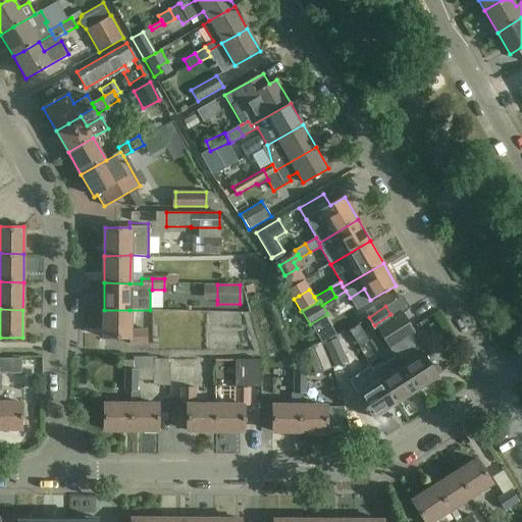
[(129,330),(129,310),(104,310),(104,337),(129,338),(129,344),(147,344),(148,330),(129,330)]
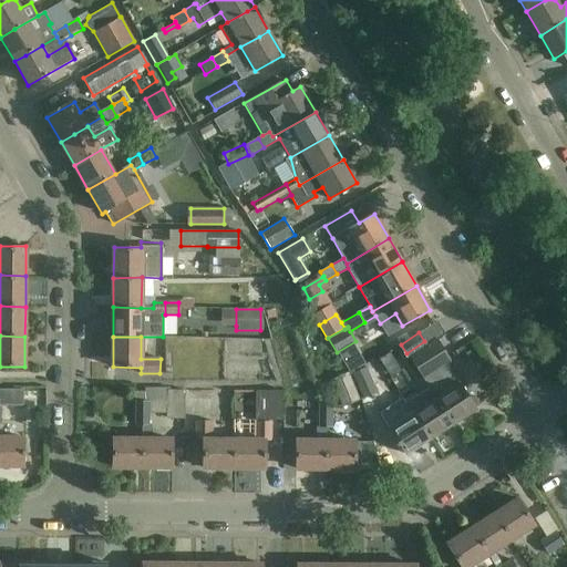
[(449,360),(435,339),(409,357),(422,378),(445,362),(449,360)]
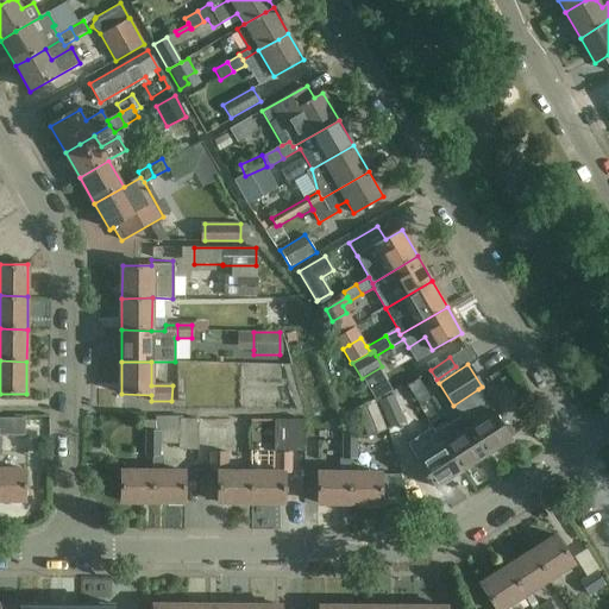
[(460,416),(484,454),(510,438),(491,410),(478,389),(453,406),(460,416)]
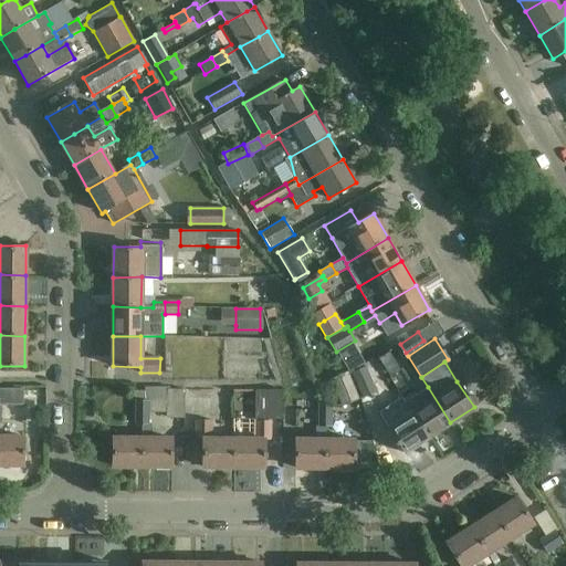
[(376,394),(365,368),(353,374),(364,399),(376,394)]
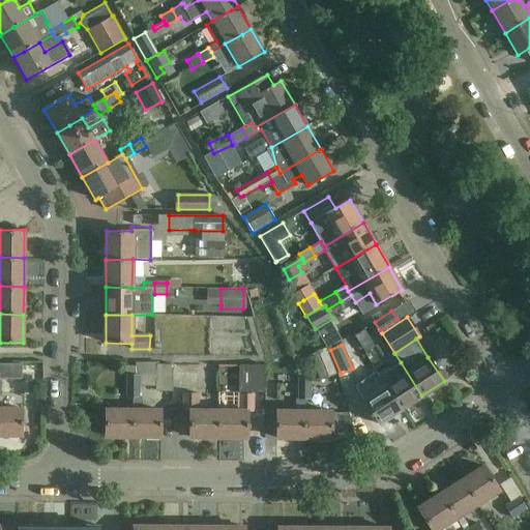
[(335,374),(325,349),(308,356),(319,381),(335,374)]
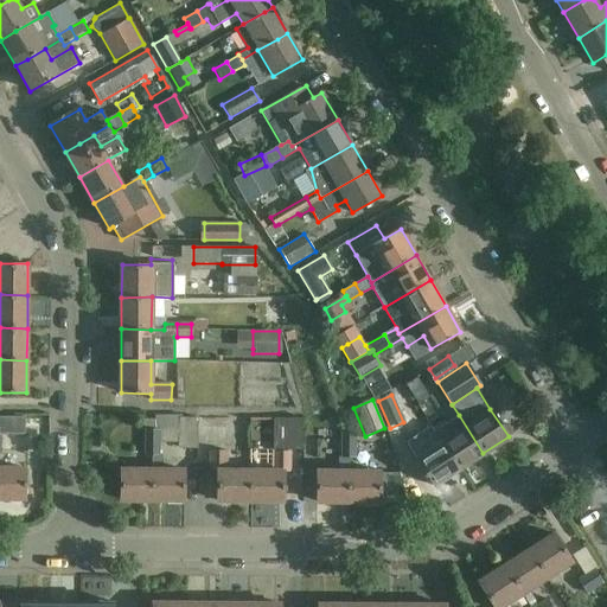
[(192,402),(192,414),(231,415),(232,404),(192,402)]
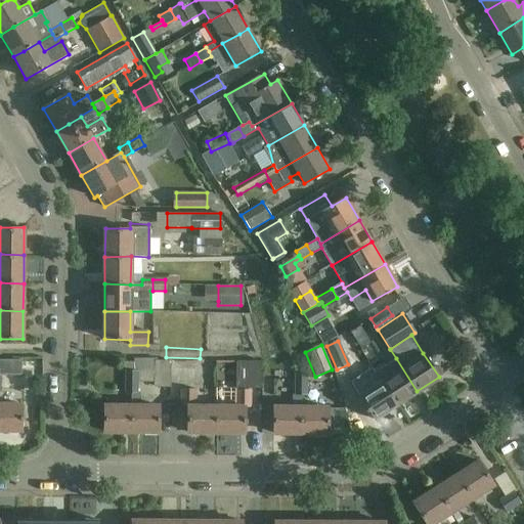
[(417,391),(396,358),(374,372),(380,381),(395,405),(417,391)]
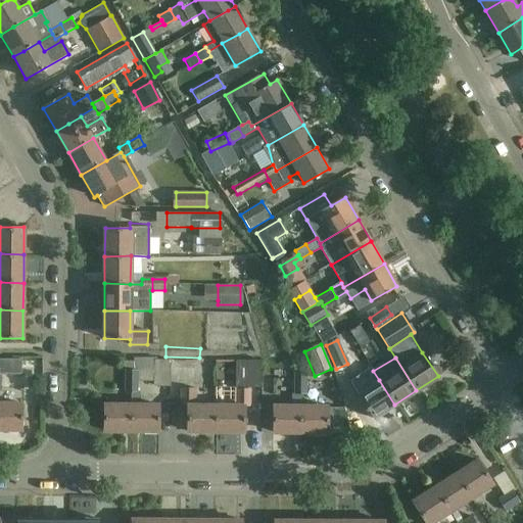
[(0,373),(20,374),(20,360),(0,359),(0,373)]
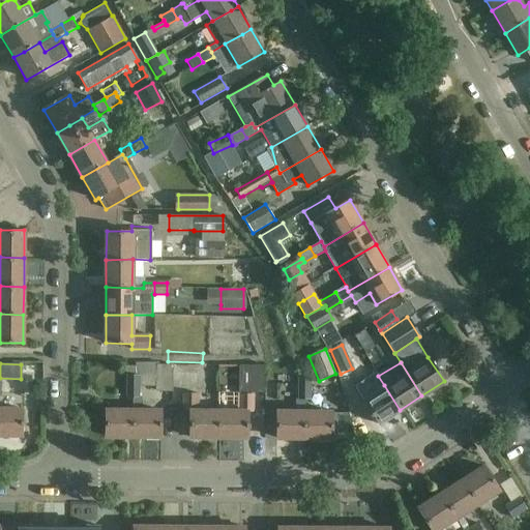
[(155,364),(155,391),(172,391),(172,364),(155,364)]
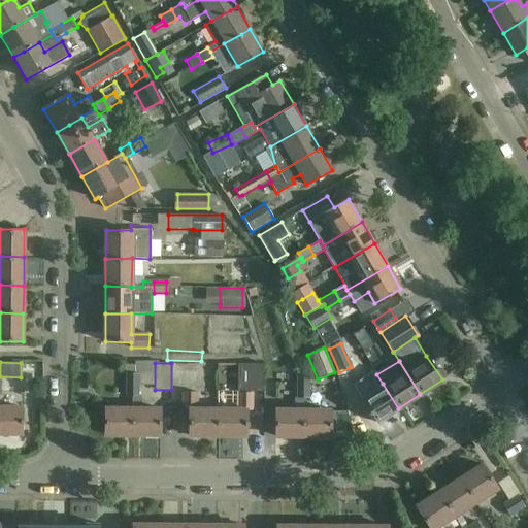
[(263,364),(238,365),(238,392),(264,392),(263,364)]
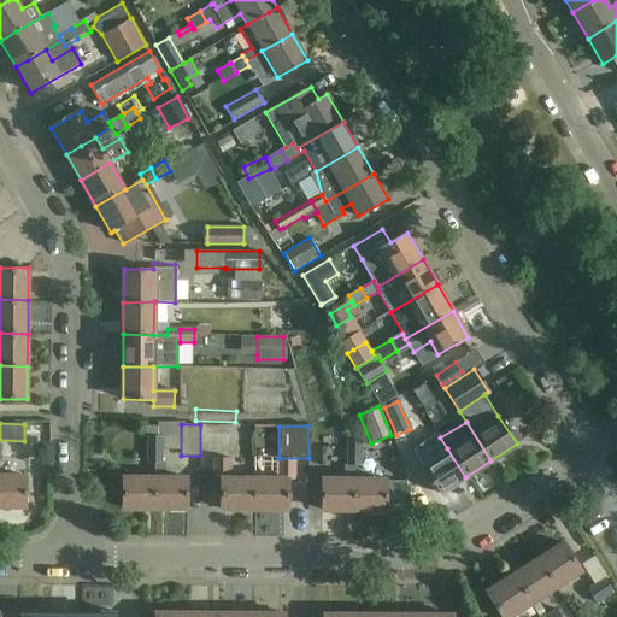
[(146,436),(146,451),(159,451),(159,436),(146,436)]
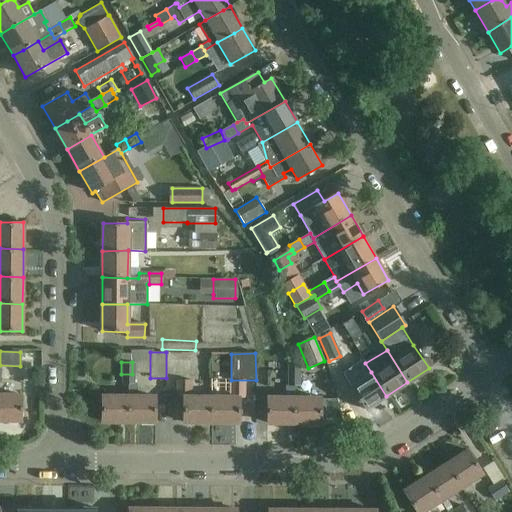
[(287,363),(286,375),(300,375),(300,364),(287,363)]
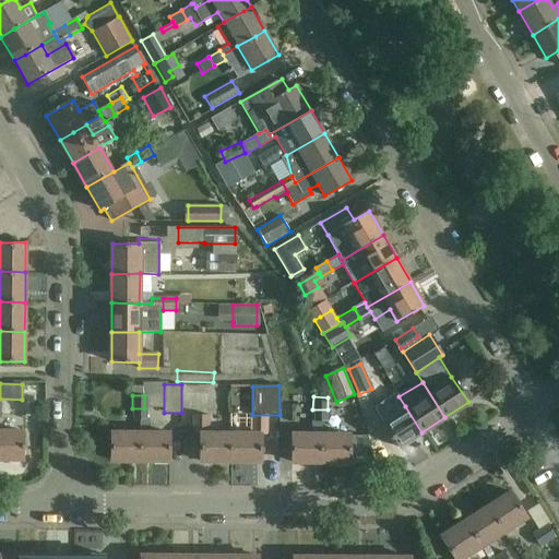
[(421,432),(405,406),(382,420),(399,447),(421,432)]
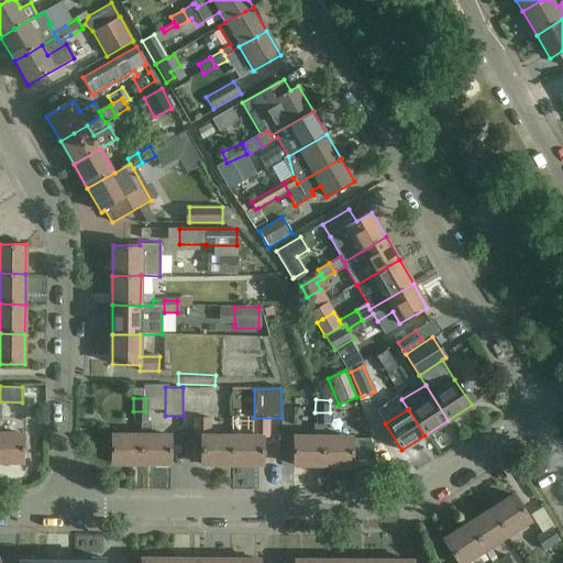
[(145,411),(133,411),(133,423),(142,423),(145,423),(145,421),(145,411)]
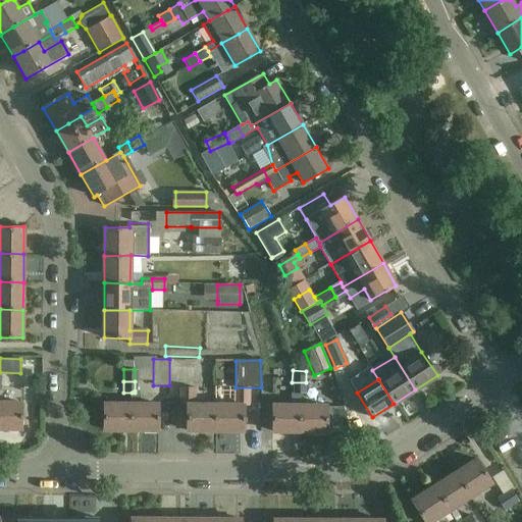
[(292,382),(292,394),(305,394),(306,382),(292,382)]
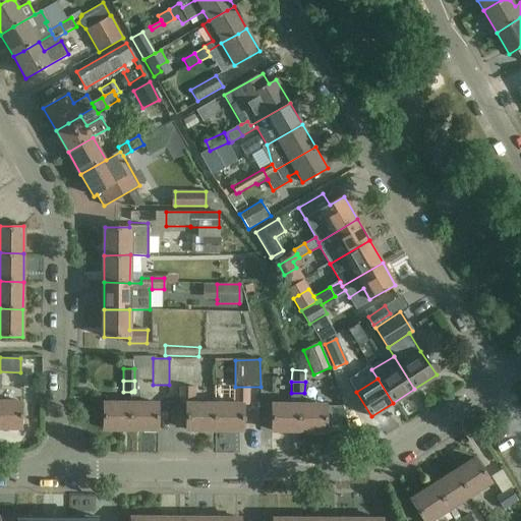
[(186,430),(214,430),(215,404),(193,403),(194,387),(181,387),(181,403),(186,403),(186,430)]
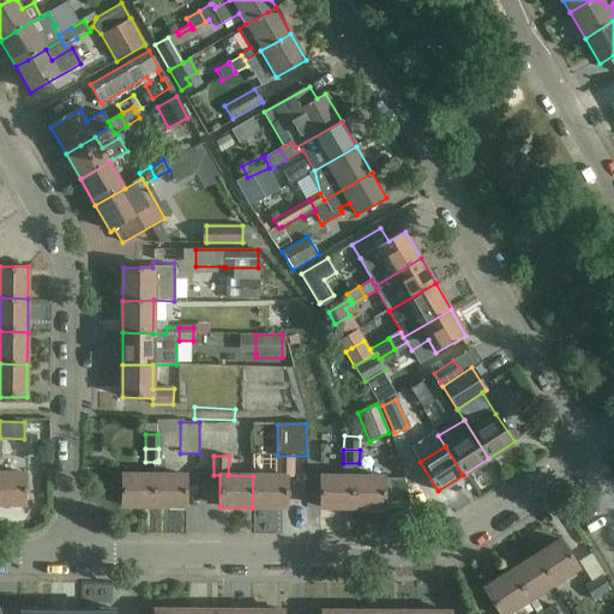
[(277,476),(253,476),(252,507),(286,507),(286,476),(293,476),(293,457),(277,457),(277,476)]
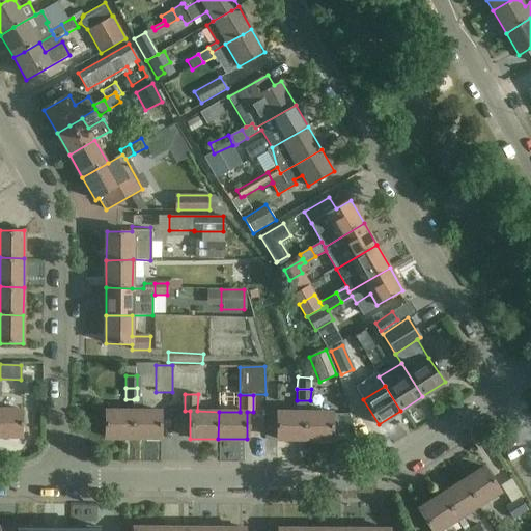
[(137,397),(137,399),(134,399),(133,411),(133,438),(161,438),(161,411),(141,411),(141,397),(137,397)]
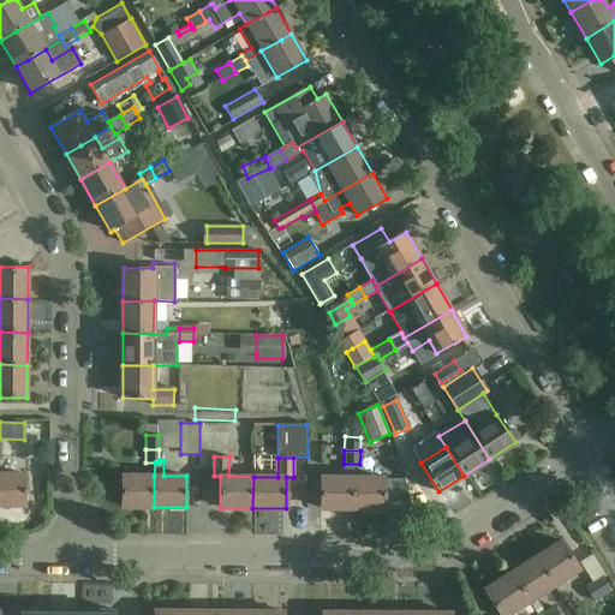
[(27,476),(0,475),(0,505),(25,506),(27,476)]
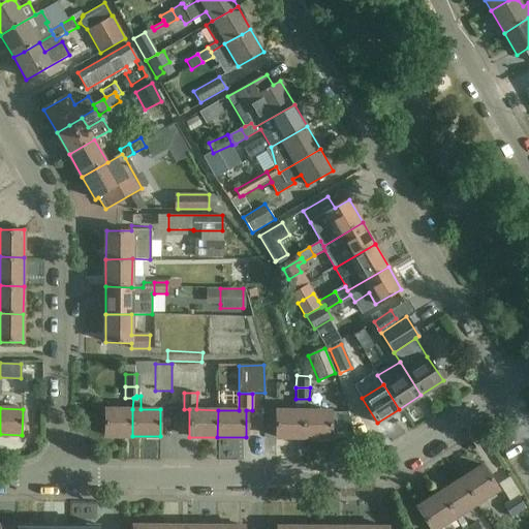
[(105,436),(132,436),(132,409),(105,409),(105,436)]
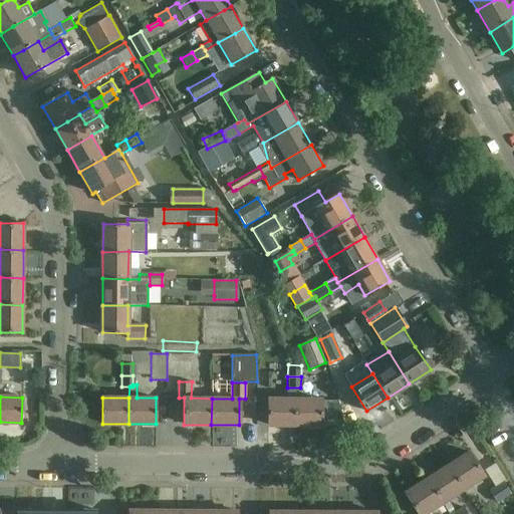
[(294,426),(294,400),(267,400),(267,426),(294,426)]
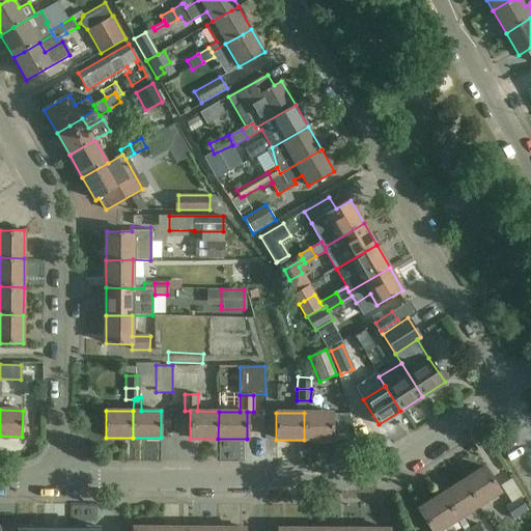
[(304,413),(304,440),(331,440),(331,413),(304,413)]
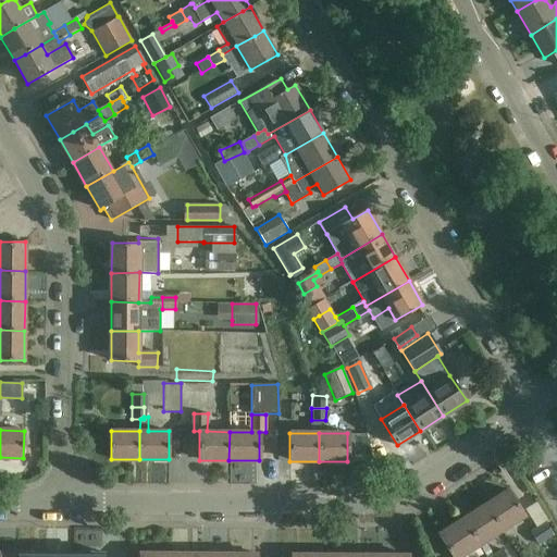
[(484,505),(500,531),(523,516),(507,490),(484,505)]
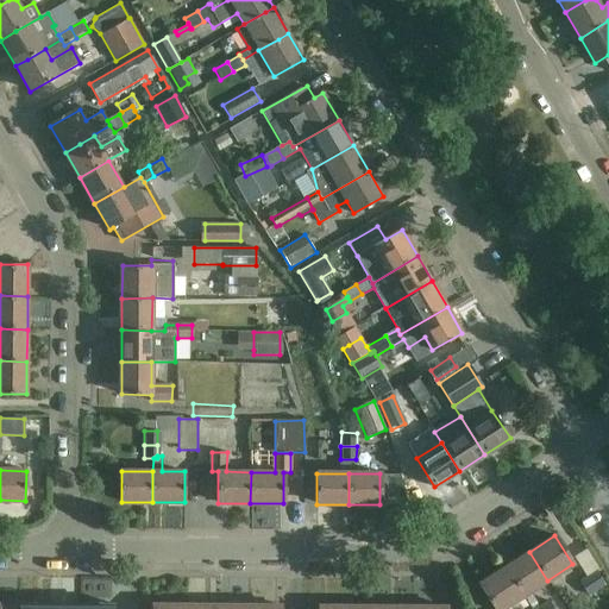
[(547,581),(529,552),(504,567),(522,596),(529,608),(553,608),(548,602),(540,607),(531,590),(547,581)]
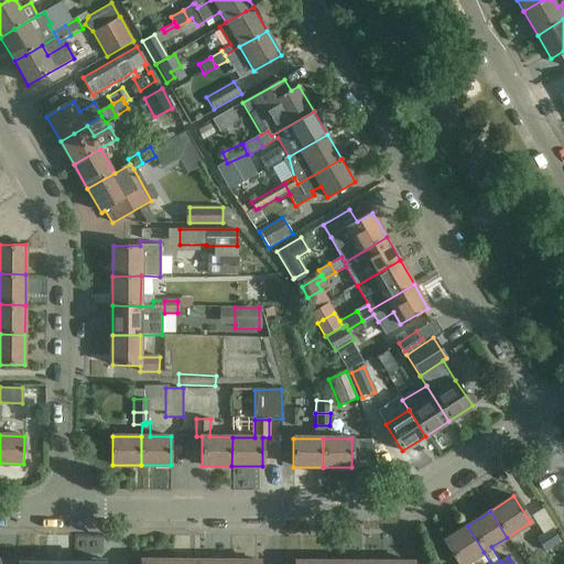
[(464,563),(484,552),(467,525),(444,541),(458,563),(464,563)]
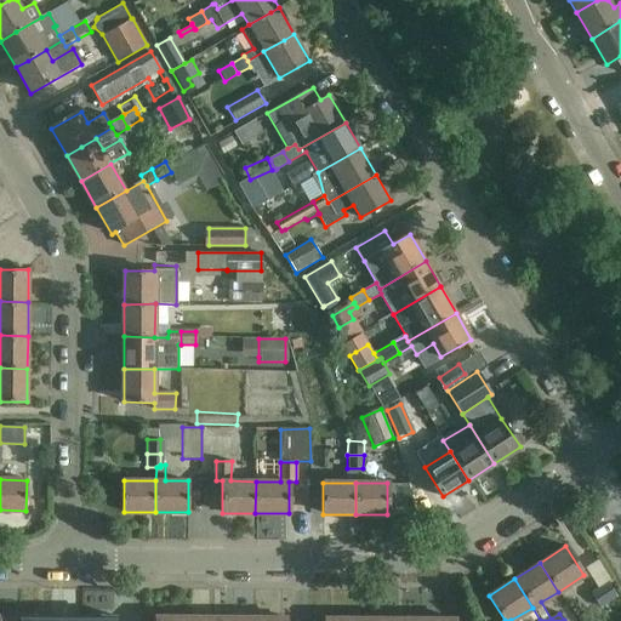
[(599,608),(616,596),(608,582),(591,594),(599,608)]
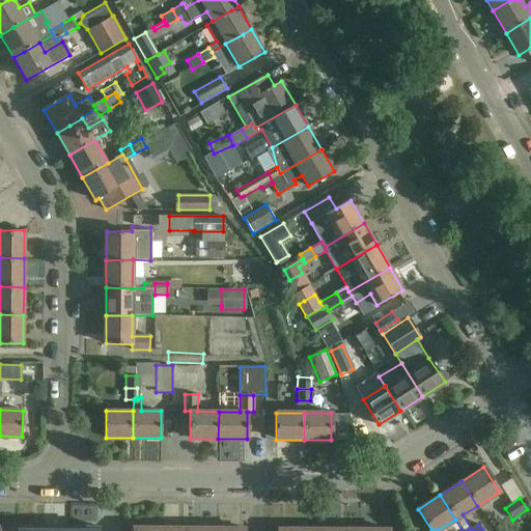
[(426,530),(421,522),(410,528),(411,530),(426,530)]
